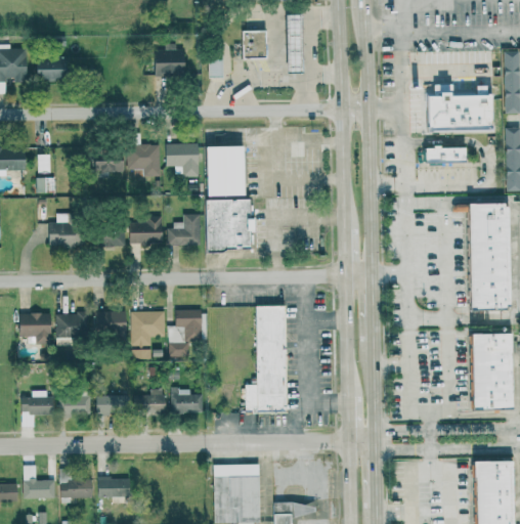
[(302,14),(286,14),(288,74),(303,73),(302,14)]
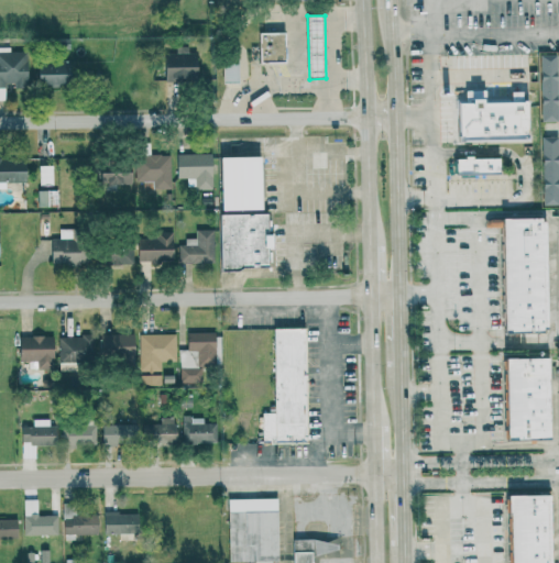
[(262,63),(287,63),(286,33),(261,33),(262,63)]
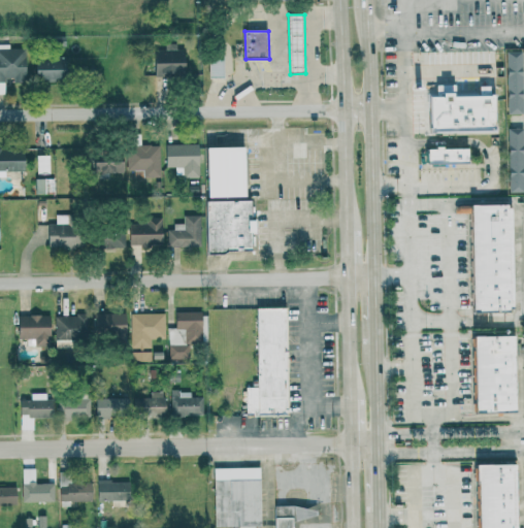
[(12,44),(0,44),(0,94),(6,95),(6,79),(27,79),(27,48),(12,48),(12,44)]
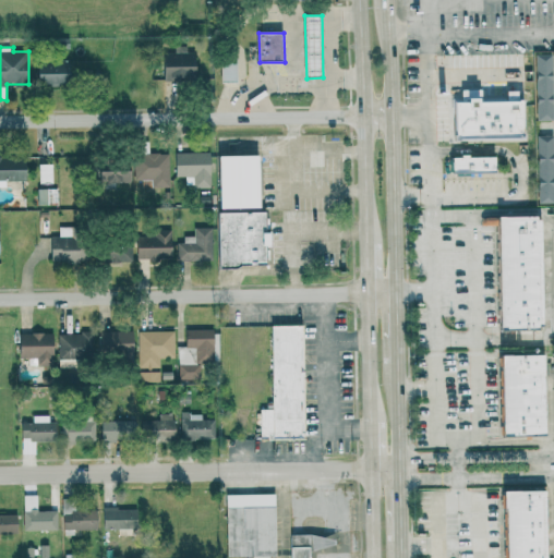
[(196,49),(177,49),(177,52),(164,52),(165,80),(196,80),(196,49)]
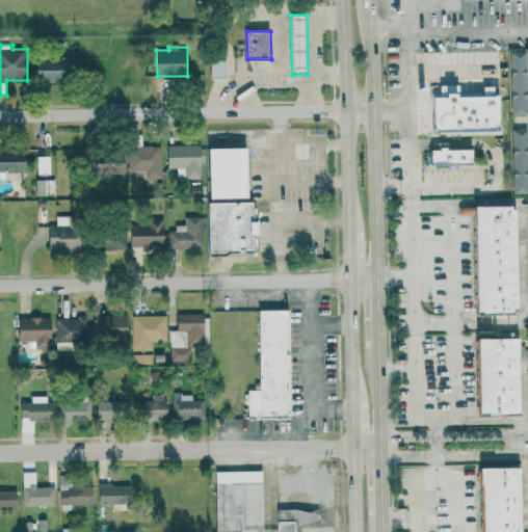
[(527,52),(511,52),(512,116),(527,115),(527,52)]
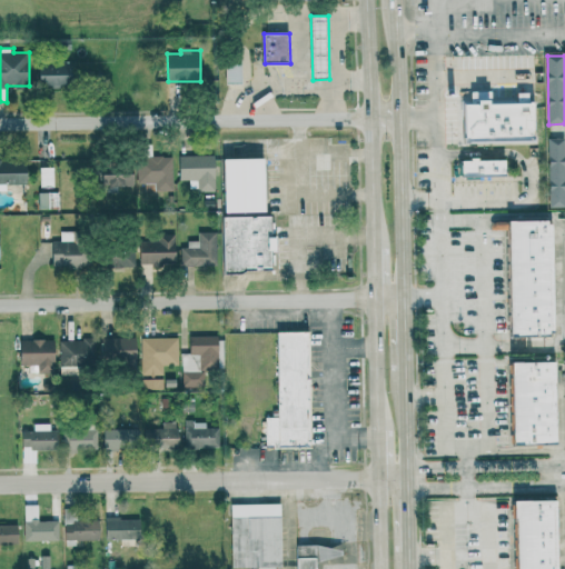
[(40,61),(39,87),(71,88),(72,62),(40,61)]
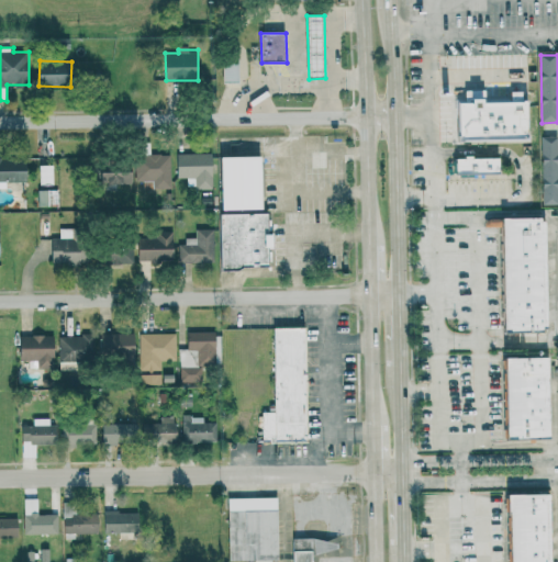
[(240,60),(224,60),(224,82),(240,82),(240,60)]
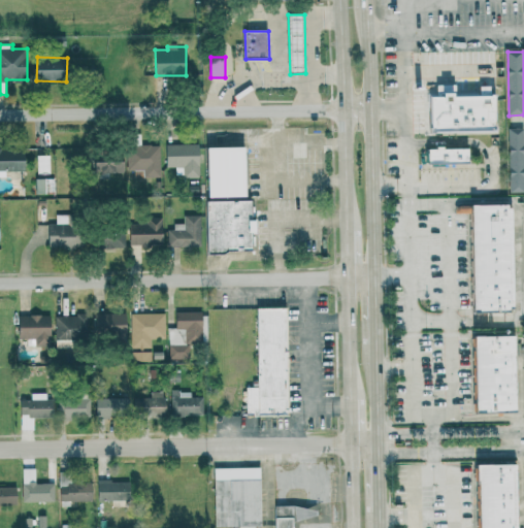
[(456,96),(456,86),(441,86),(441,97),(430,97),(430,131),(497,131),(497,96),(456,96)]
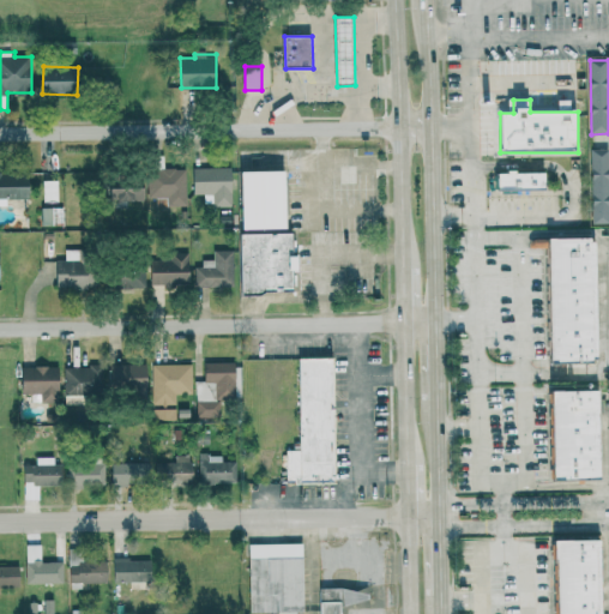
[(608,149),(592,150),(594,224),(608,223),(608,149)]
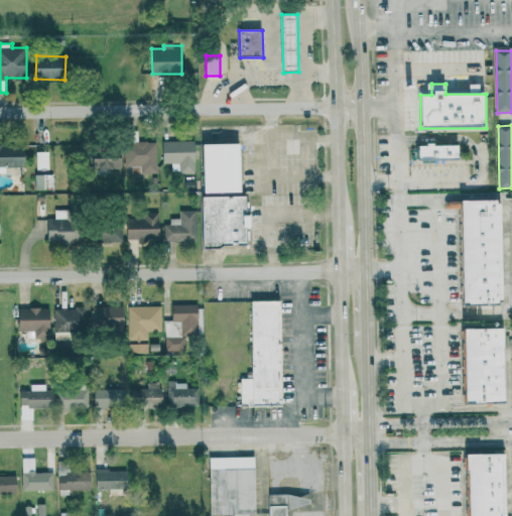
[(198,172),(197,141),(164,142),(164,163),(174,163),(174,173),(198,172)]
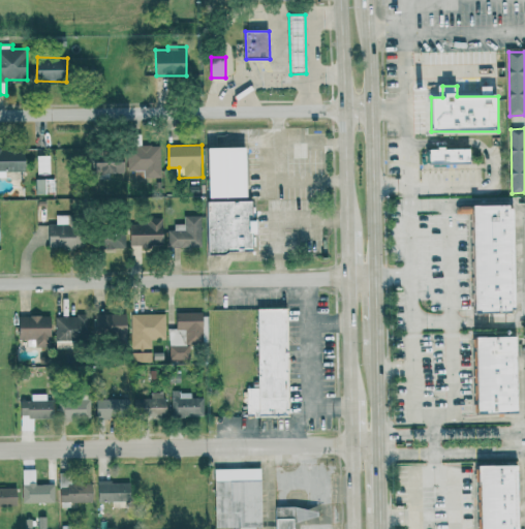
[(246,148),(209,149),(209,198),(247,198),(246,148)]
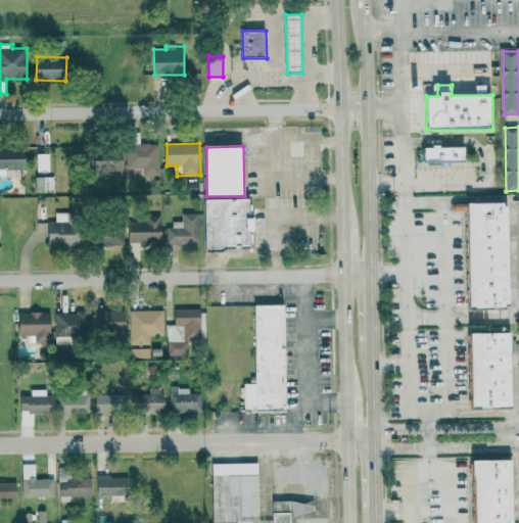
[(465,146),(424,147),(424,164),(465,163),(465,146)]
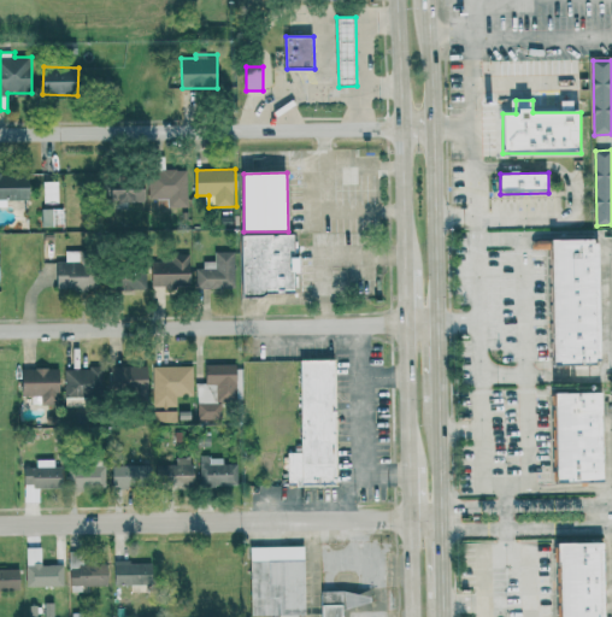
[(0,200),(30,200),(30,175),(0,175),(0,200)]
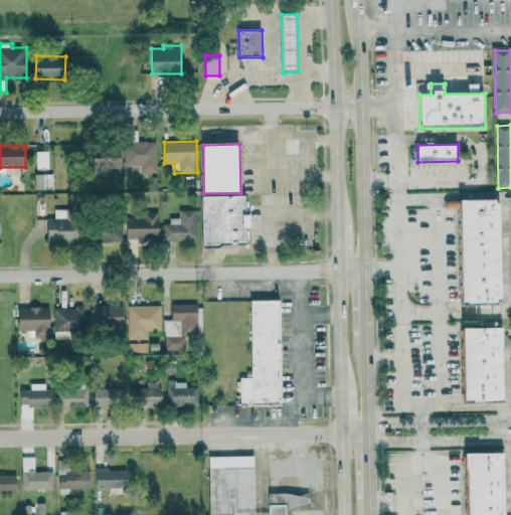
[(93,150),(94,169),(122,169),(121,150),(93,150)]
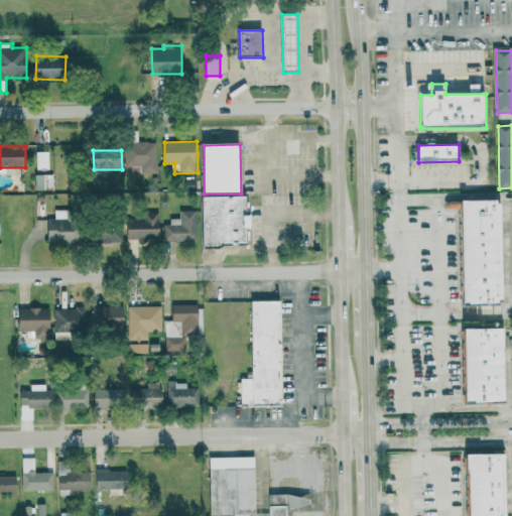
[(50,152),(38,152),(38,170),(50,170),(50,152)]
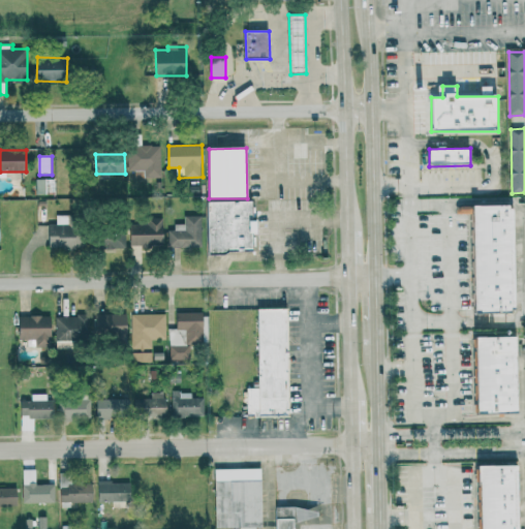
[(58,180),(38,179),(38,194),(57,194),(58,180)]
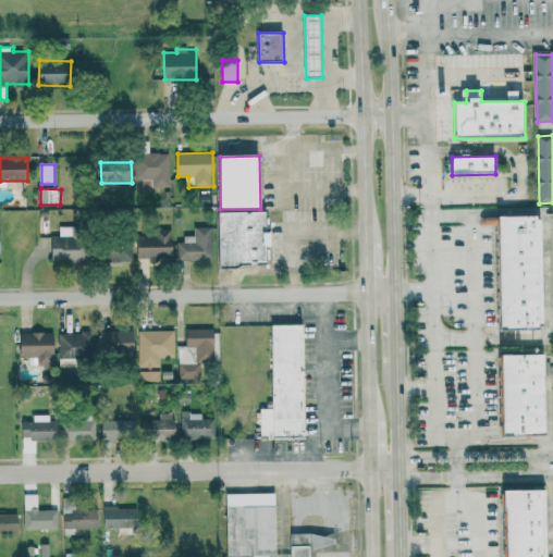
[(219,212),(220,267),(266,267),(266,247),(269,247),(268,211),(219,212)]
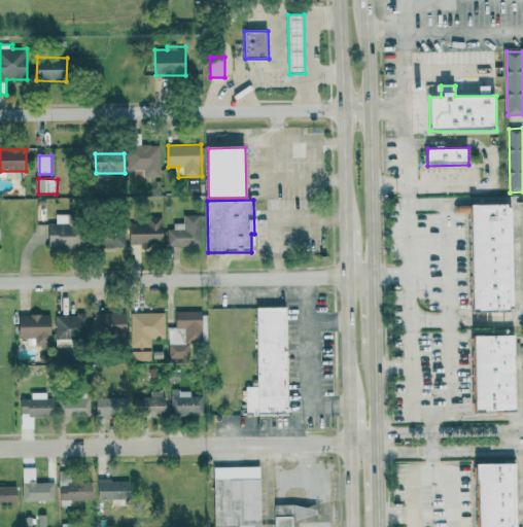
[(471,206),(474,312),(515,311),(512,205),(471,206)]
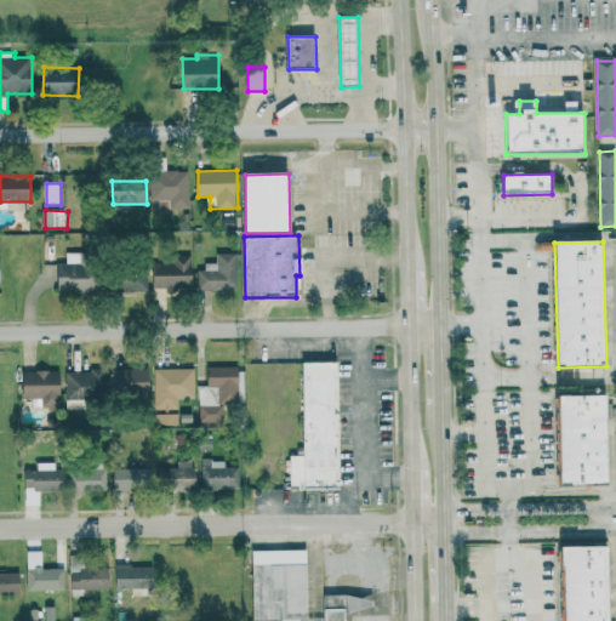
[(60,263),(58,292),(90,294),(90,280),(91,280),(92,265),(81,265),(81,255),(69,254),(68,263),(60,263)]
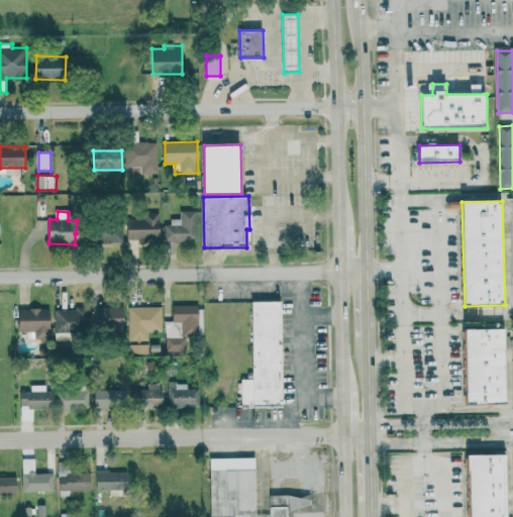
[(199,211),(183,211),(183,221),(167,222),(167,241),(199,241),(199,211)]
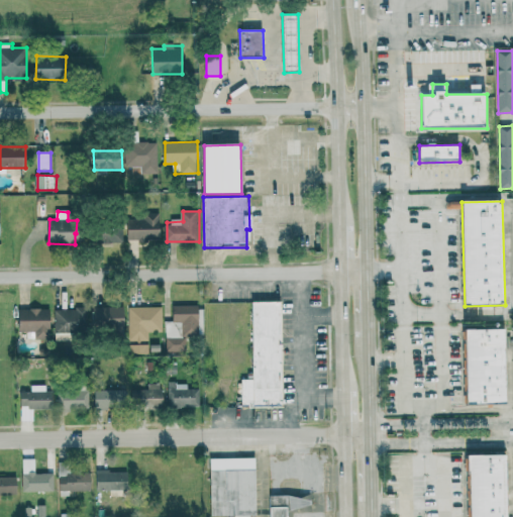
[(145,219),(129,219),(128,239),(161,240),(162,213),(145,213),(145,219)]
